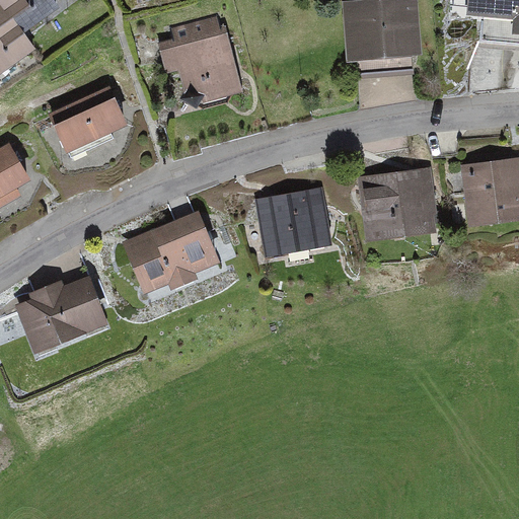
[(0,0),(0,1),(0,71),(32,50),(19,31),(55,7),(49,0),(0,0)]
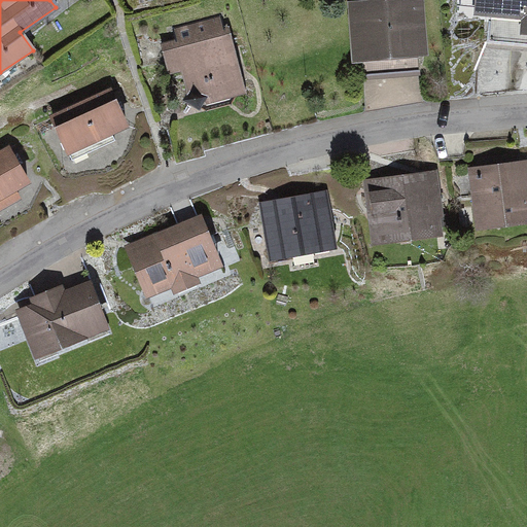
[(526,0),(478,0),(477,21),(526,25),(526,0)]
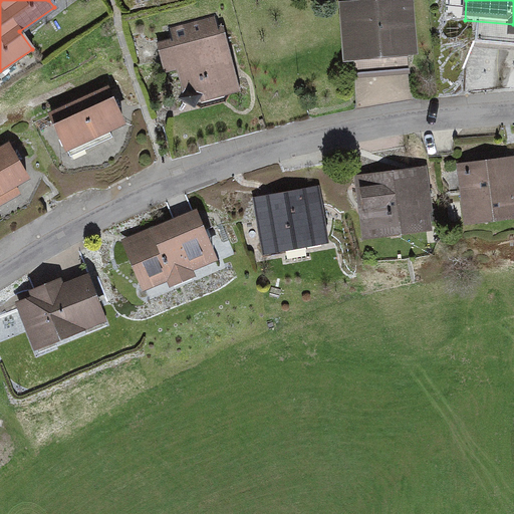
[(426,64),(421,4),(343,10),(348,71),(426,64)]
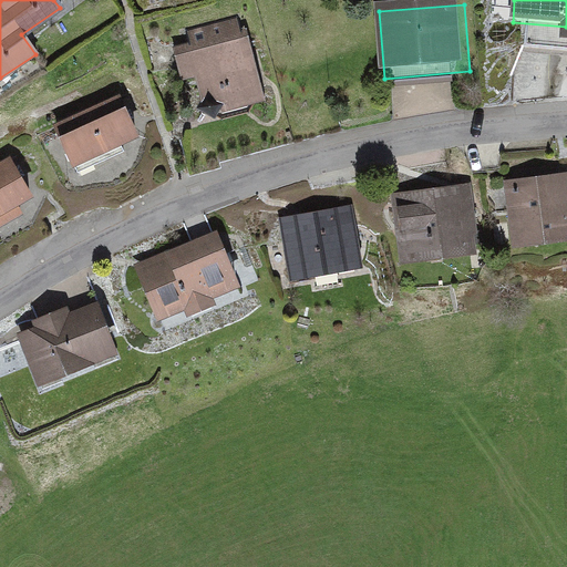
[(240,23),(188,37),(193,53),(178,57),(191,94),(204,91),(208,107),(229,110),(234,121),(272,113),(253,42),(248,41),(240,23)]
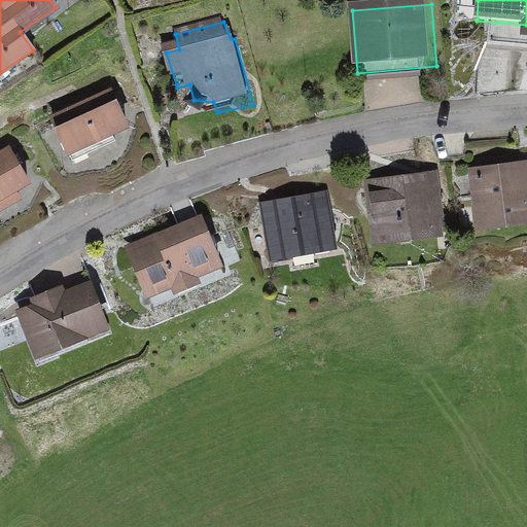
[(126,132),(105,90),(45,118),(66,161),(126,132)]
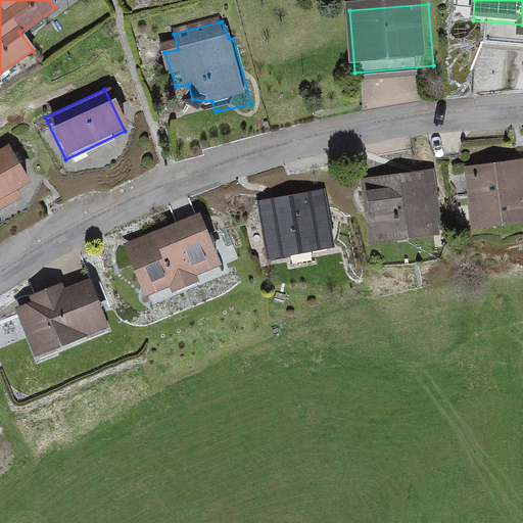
[(0,208),(38,186),(13,147),(0,154),(0,208)]
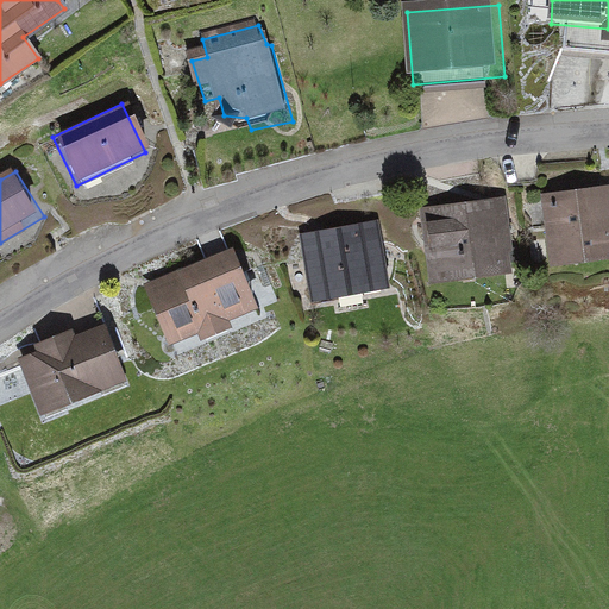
[(608,186),(542,196),(553,271),(590,265),(608,262),(608,186)]
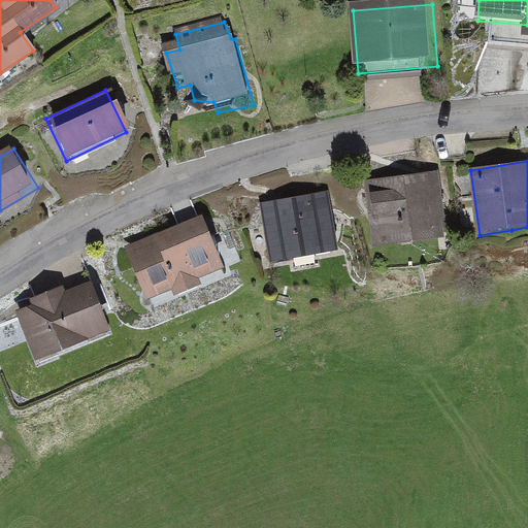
[(443,172),(366,180),(374,251),(451,242),(443,172)]
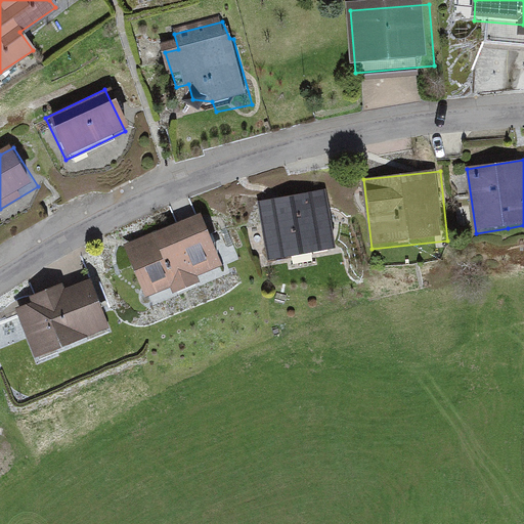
[(325,189),(257,204),(270,264),(339,250),(325,189)]
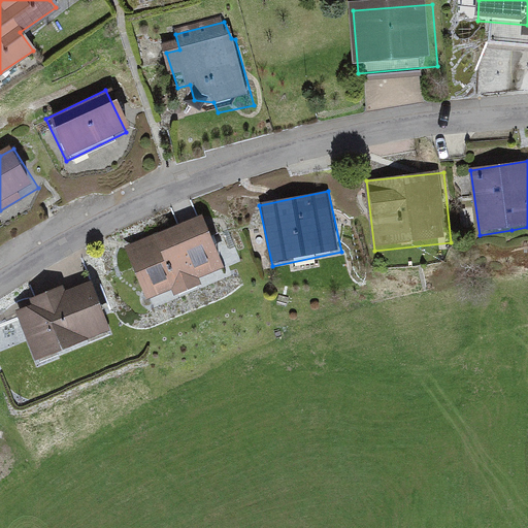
[(203,217),(125,248),(147,304),(173,294),(176,300),(204,290),(201,283),(226,273),(203,217)]
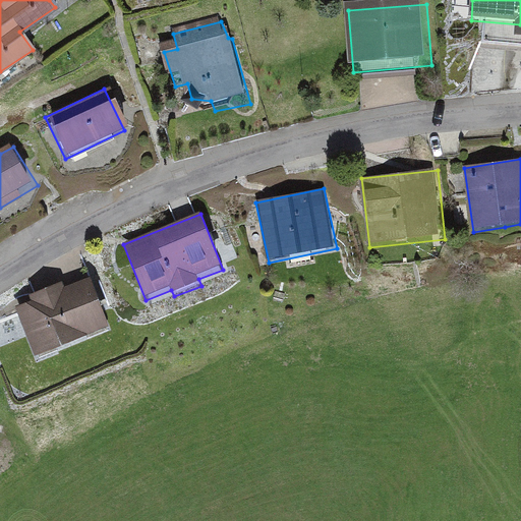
[(32,302),(16,308),(36,359),(111,331),(100,302),(91,279),(65,288),(63,283),(30,296),(32,302)]
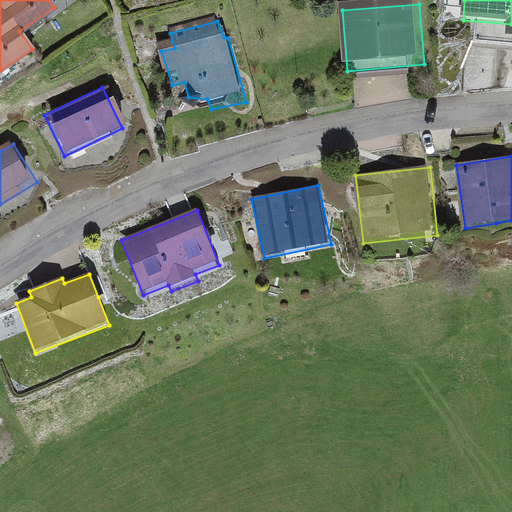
All buildings are outlined.
